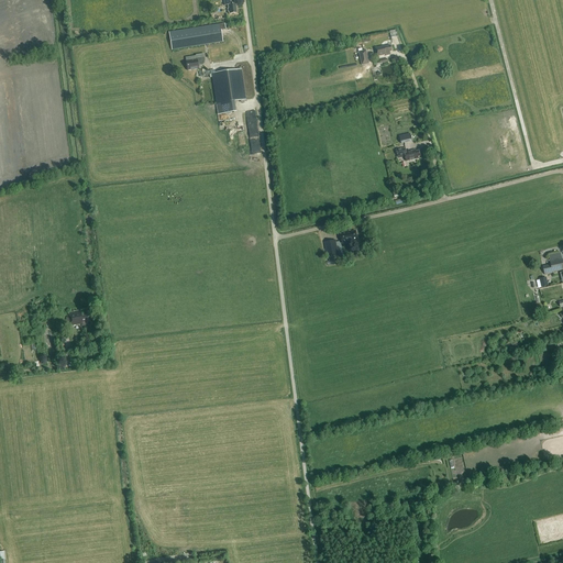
[(234,1),(231,1),(231,0),(223,0),(225,6),(228,6),(229,9),(228,9),(228,12),(229,12),(229,14),(236,13),(235,4),(234,4),(234,1)]
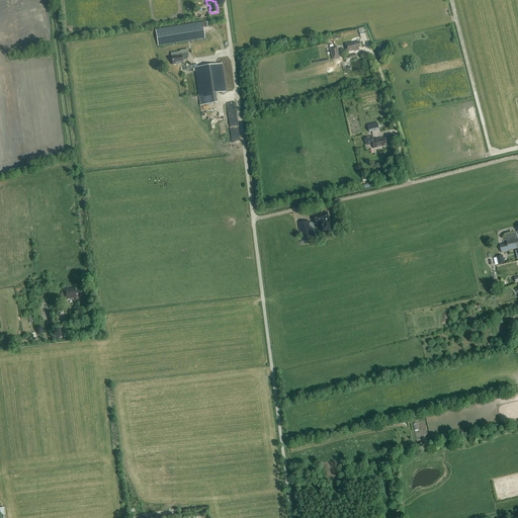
[(202,22),(155,29),(158,47),(204,38),(202,22)]
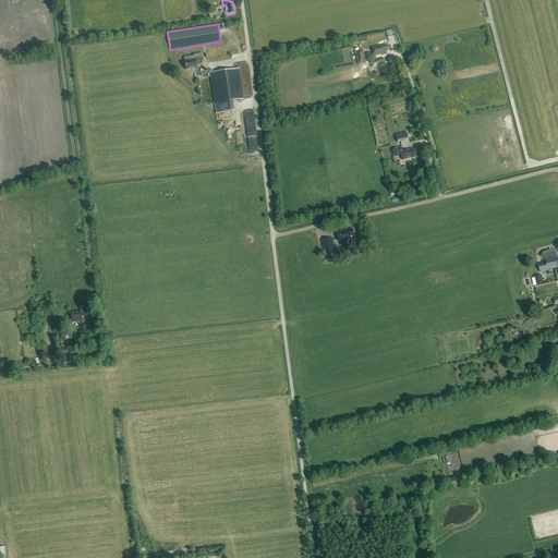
[(387,55),(387,52),(387,51),(388,50),(387,45),(381,46),(380,46),(372,48),(374,56),(383,55),(383,56),(387,55)]
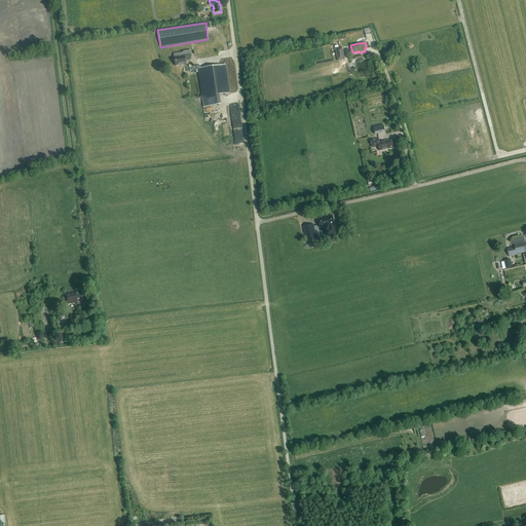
[(335,48),(338,61),(345,60),(342,46),(335,48)]
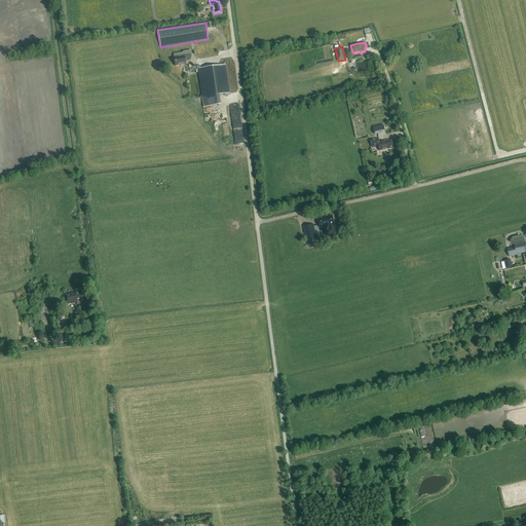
[(185,65),(185,63),(187,60),(188,61),(191,57),(190,50),(183,51),(183,52),(174,54),(174,58),(175,66),(185,65)]
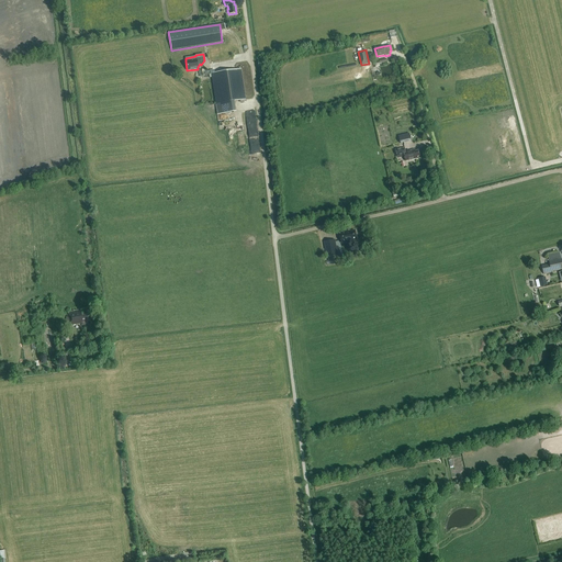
[(210,74),(211,74),(212,77),(213,89),(215,104),(229,102),(231,102),(244,100),(246,100),(240,69),(239,69),(226,71),(225,71),(218,72),(214,72),(214,70),(210,70),(210,72),(210,74)]
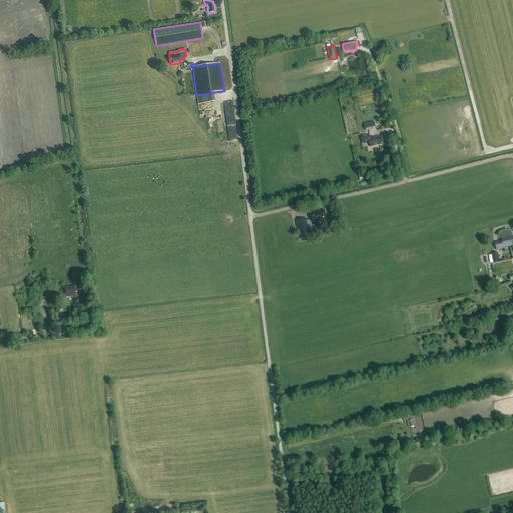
[(375,128),(374,122),(364,124),(366,130),(375,128)]
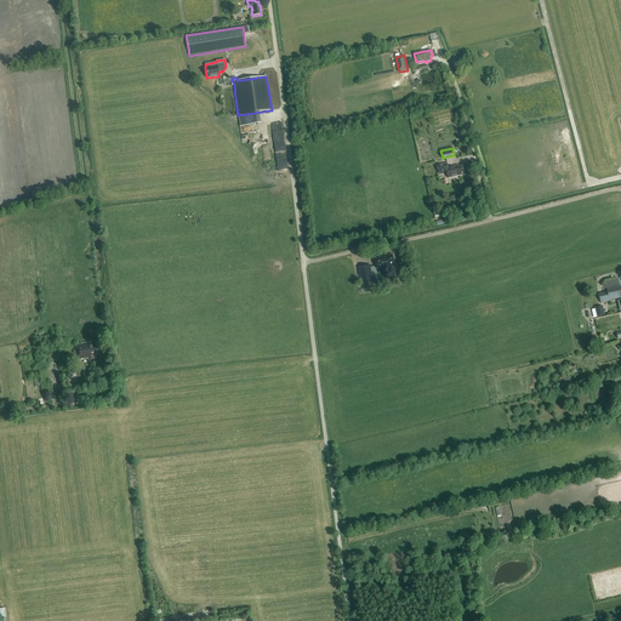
[(448,178),(461,175),(461,174),(463,172),(462,166),(457,167),(456,166),(448,167),(446,164),(437,166),(439,172),(446,171),(448,178)]
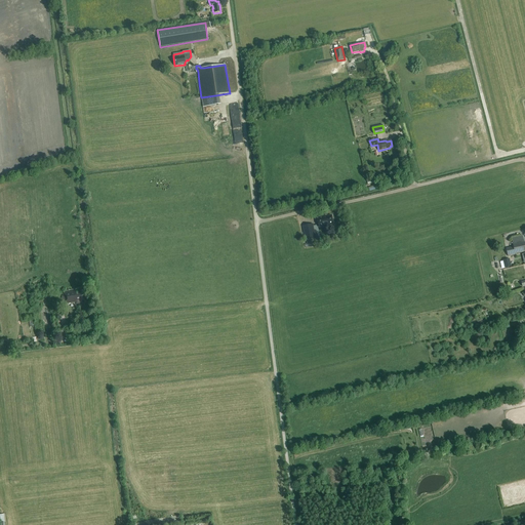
[(327,215),(317,217),(319,227),(329,225),(333,224),(331,215),(328,216),(327,215)]
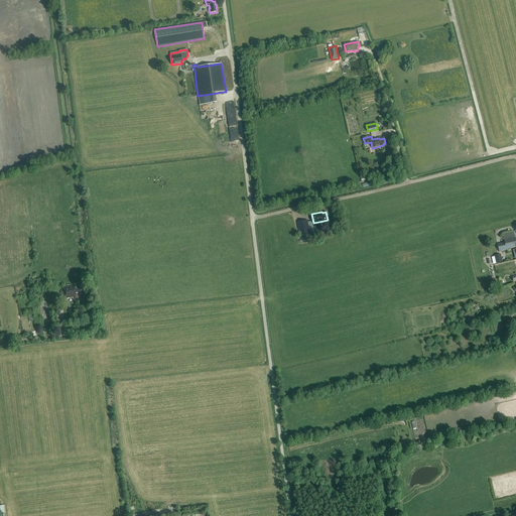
[(308,226),(299,228),(301,237),(306,236),(305,231),(309,230),(308,226)]
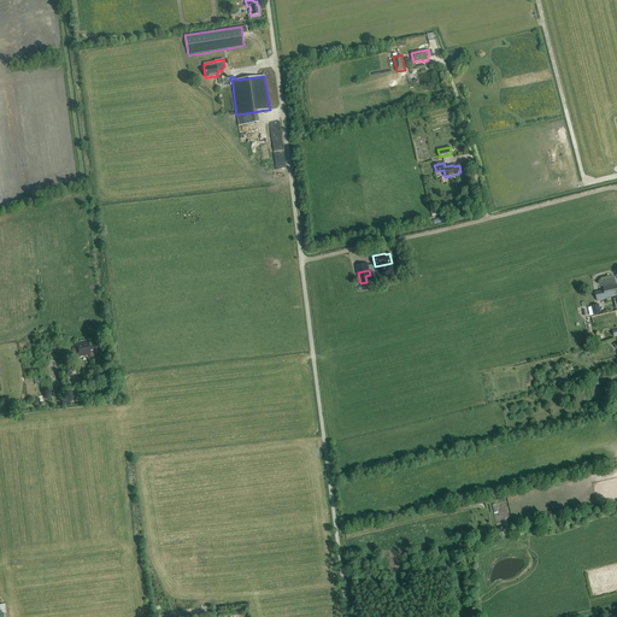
[(604,291),(595,292),(597,301),(606,299),(606,298),(616,294),(616,285),(603,288),(604,291)]
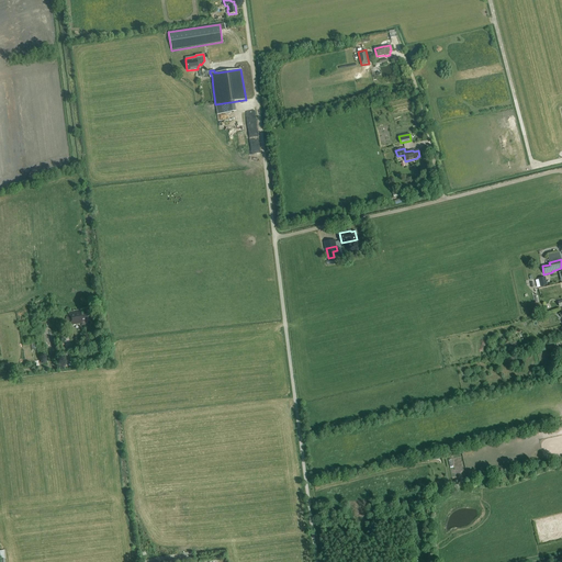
[(87,319),(88,319),(88,314),(81,315),(81,313),(69,316),(71,325),(81,323),(82,326),(88,325),(87,319)]
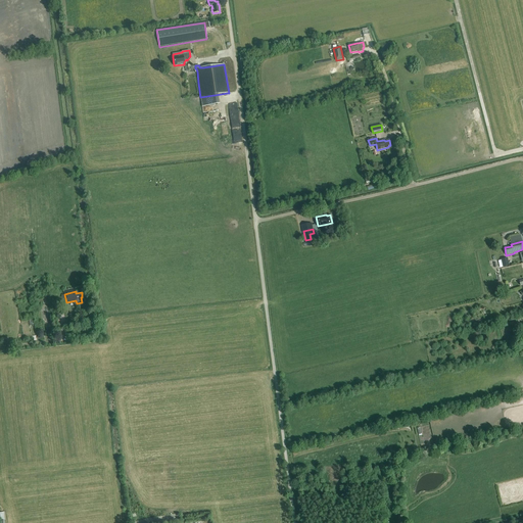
[(87,313),(79,314),(82,327),(90,325),(87,313)]
